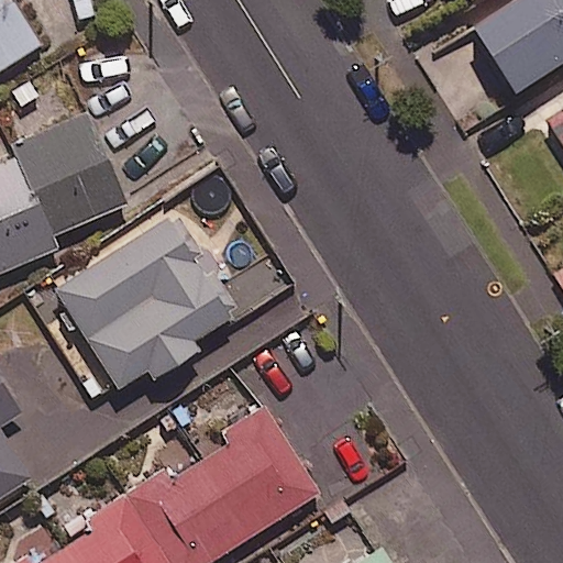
[(0,0),(0,68),(40,43),(11,0),(0,0)]
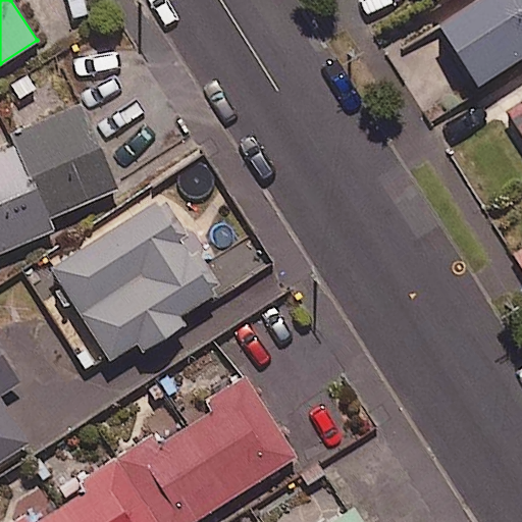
[(521,55),(521,0),(479,0),(439,27),(477,85),(521,55)]
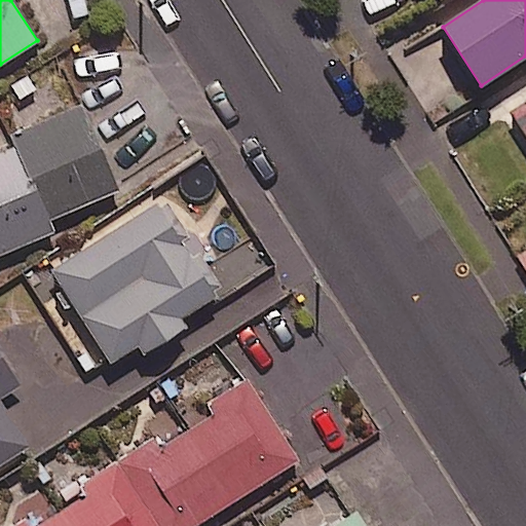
[(525,103),(511,113),(525,138),(525,103)]
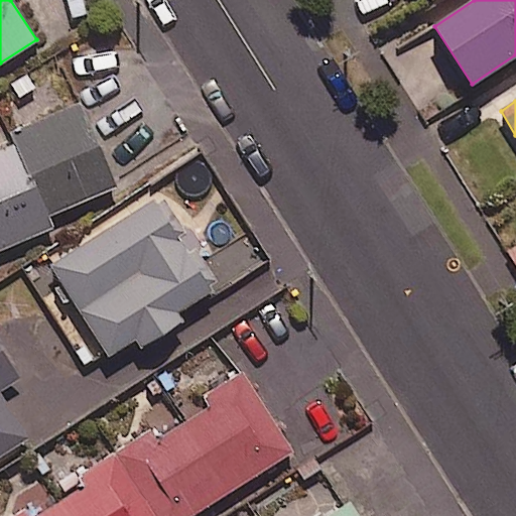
[(15,143),(47,216),(115,186),(79,103),(11,133),(15,143)]
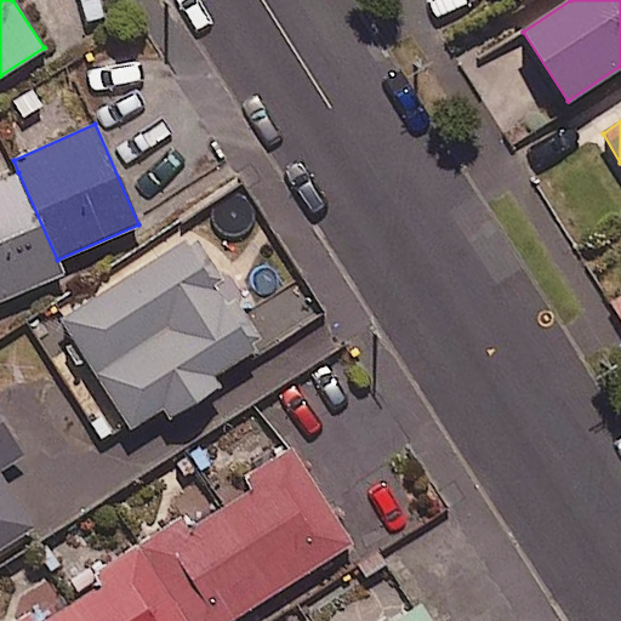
[(57,260),(18,172),(0,180),(0,300),(63,273),(57,260)]
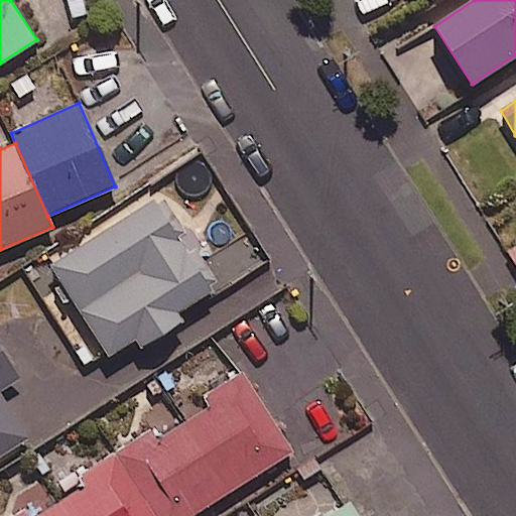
[(40,270),(99,359),(132,338),(139,348),(180,320),(175,312),(220,284),(160,191),(40,270)]
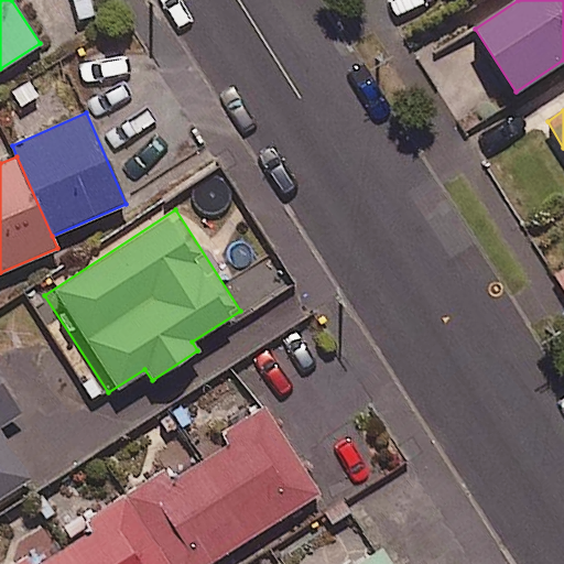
[(0,426),(20,415),(0,381),(0,497),(31,479),(0,427),(0,426)]
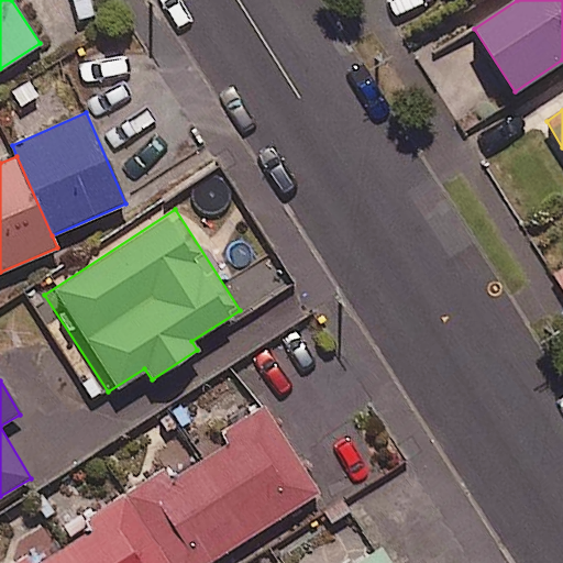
[(130,495),(172,562),(207,562),(319,493),(265,408),(223,434),(228,443),(176,476),(170,468),(130,495)]
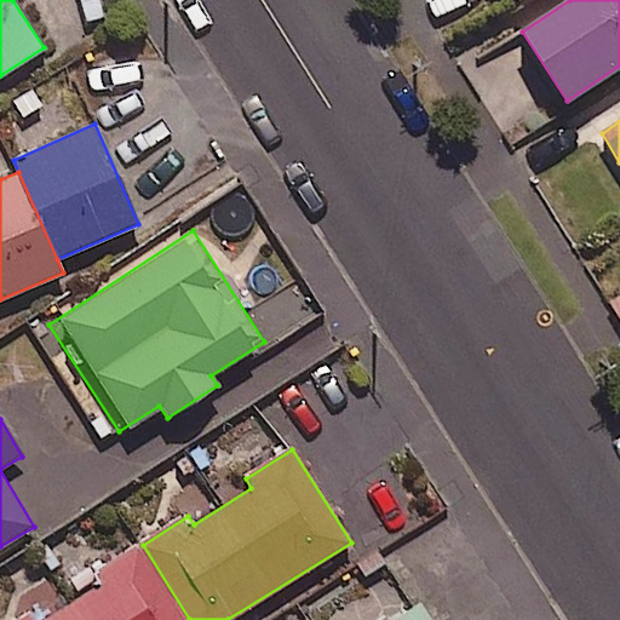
[(189,619),(143,545),(101,572),(107,583),(46,619),(38,619),(32,612),(17,619),(189,619)]
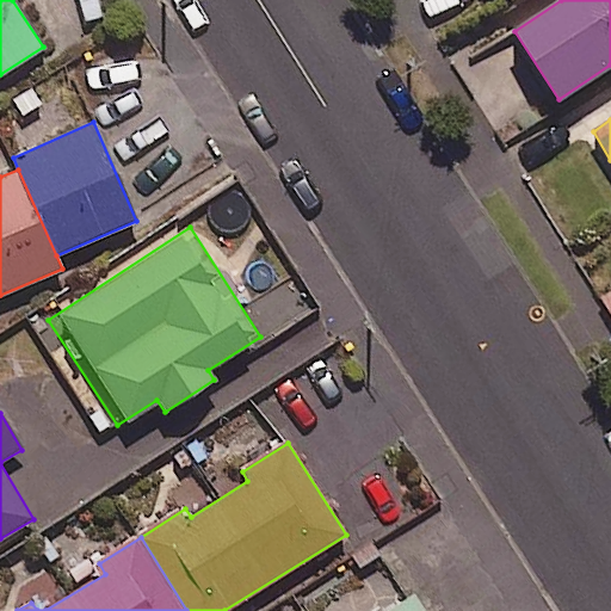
[(388,610),(424,610),(414,596),(388,610)]
